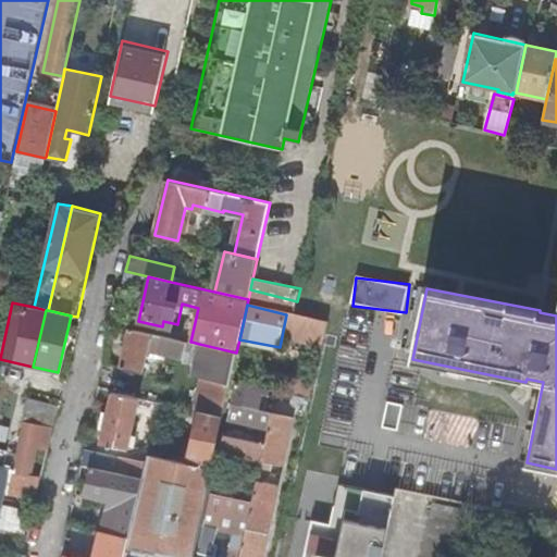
[(317,376),(327,323),(308,319),(296,371),(317,376)]
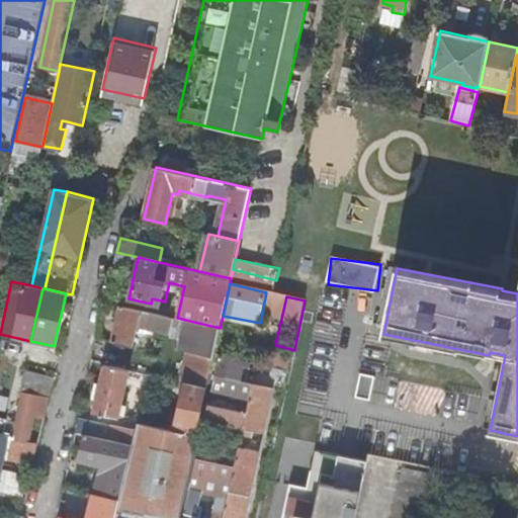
[(135,346),(139,326),(143,311),(120,306),(113,341),(135,346)]
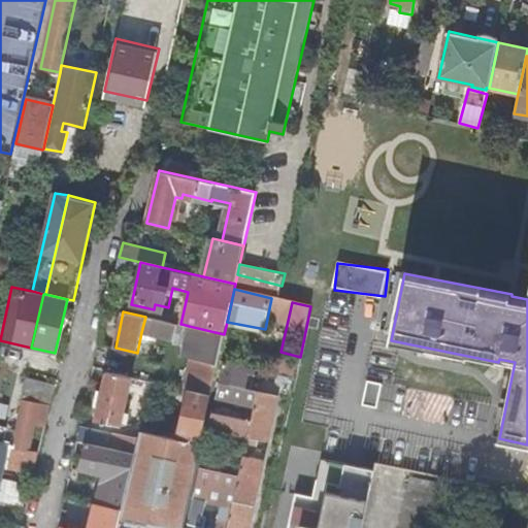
[(173,339),(175,331),(177,323),(145,317),(141,332),(173,339)]
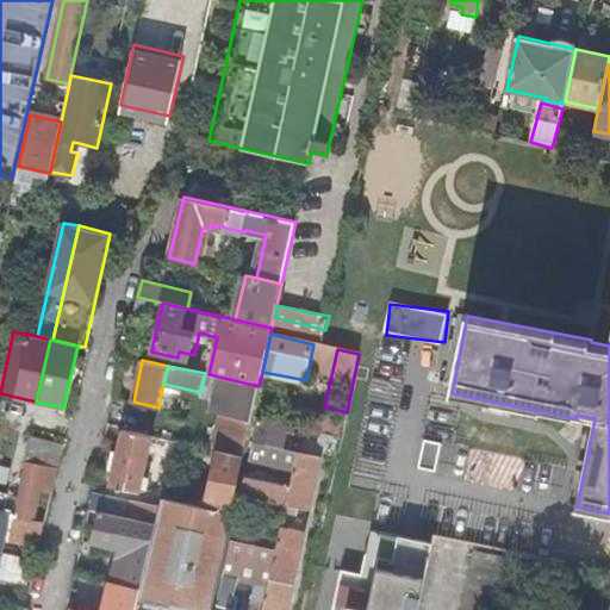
[(218,452),(244,456),(253,417),(259,386),(218,377),(211,411),(221,412),(213,449),(218,452)]
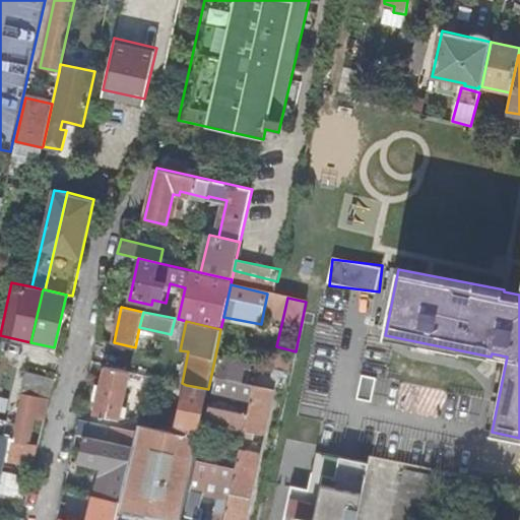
[(230,374),(233,359),(220,356),(213,392),(250,400),(248,412),(243,434),(243,435),(254,437),(255,433),(265,434),(274,388),(228,378),(229,374),(230,374)]
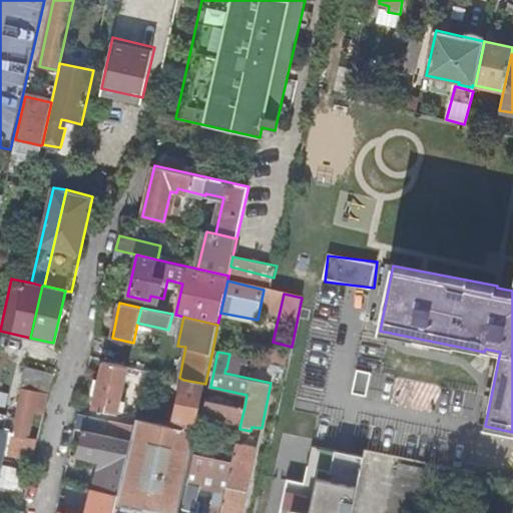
[(92,408),(119,413),(128,366),(101,361),(92,408)]
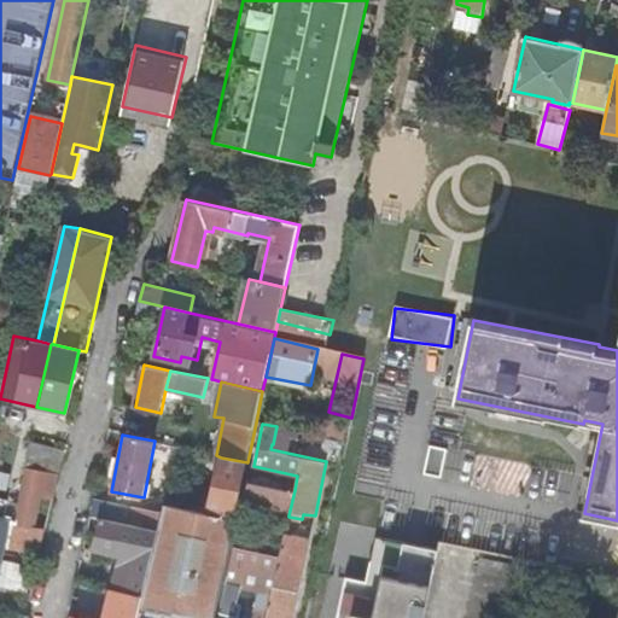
[(51,497),(62,449),(30,442),(12,532),(16,534),(13,544),(27,547),(31,526),(38,495),(51,497)]
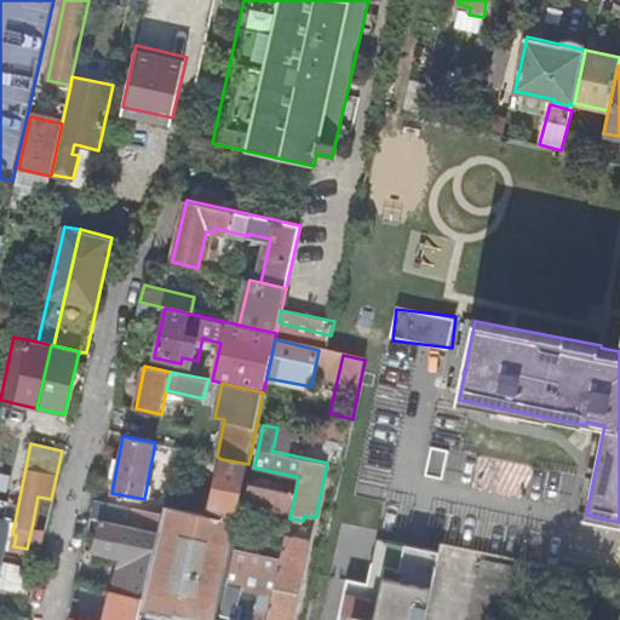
[(432,447),(428,474),(443,477),(448,451),(432,447)]
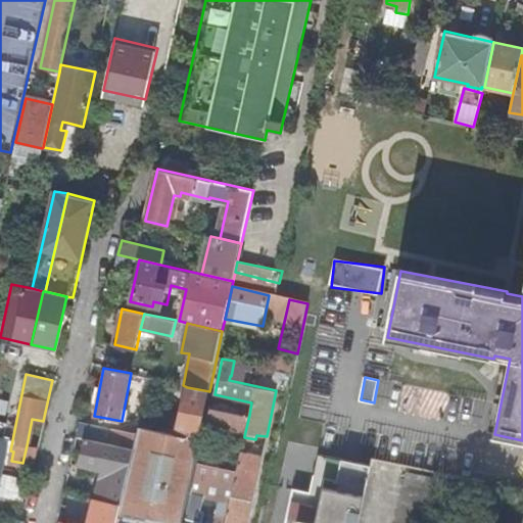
[(177,434),(199,438),(209,391),(187,387),(177,434)]
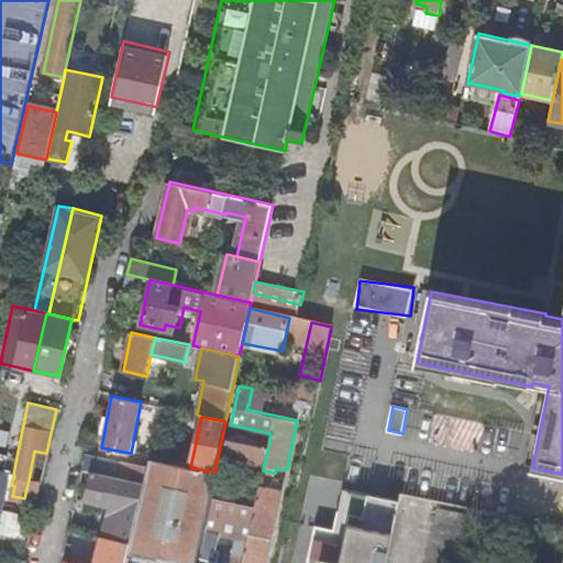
[(222,461),(263,470),(268,446),(228,438),(222,461)]
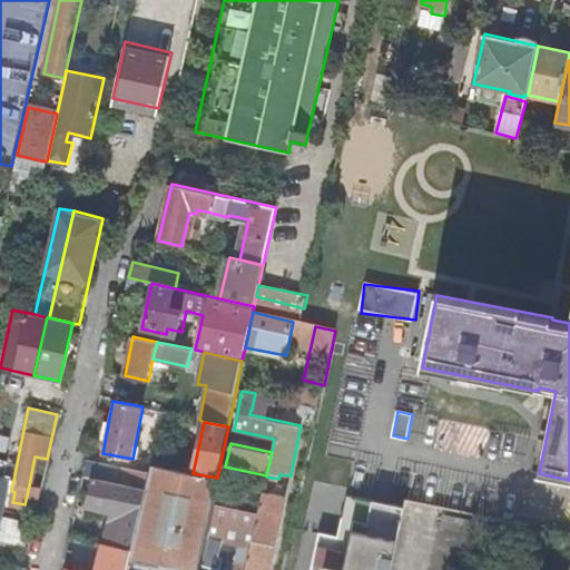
[(131,556),(127,569),(196,569),(217,478),(193,473),(153,464),(148,475),(131,556)]
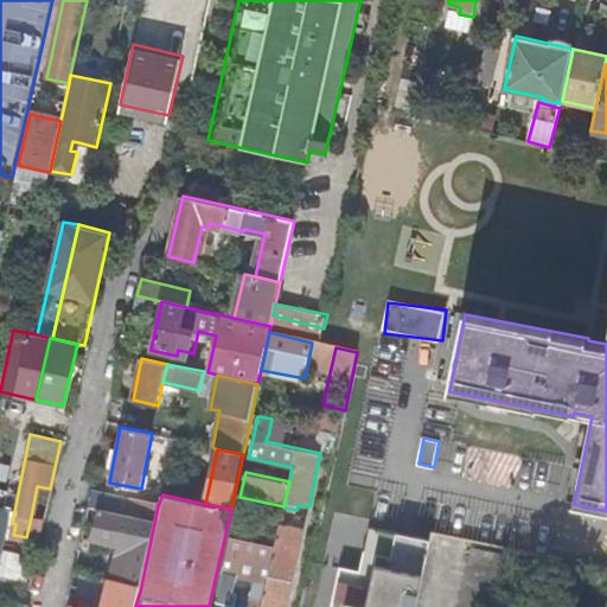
[(114,550),(106,585),(140,592),(158,506),(134,500),(129,519),(91,511),(84,544),(114,550)]
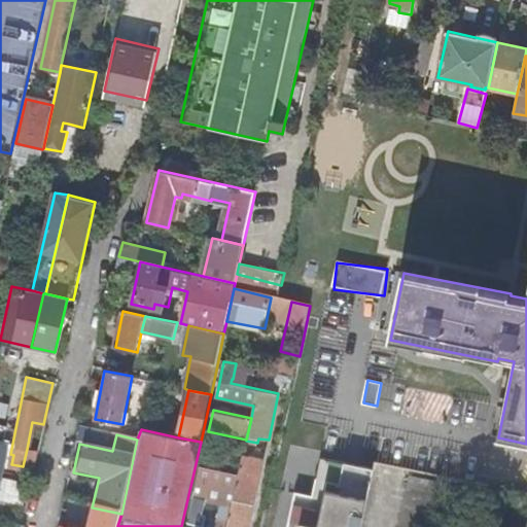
[(27,449),(23,466),(22,471),(29,473),(30,462),(36,463),(38,451),(27,449)]
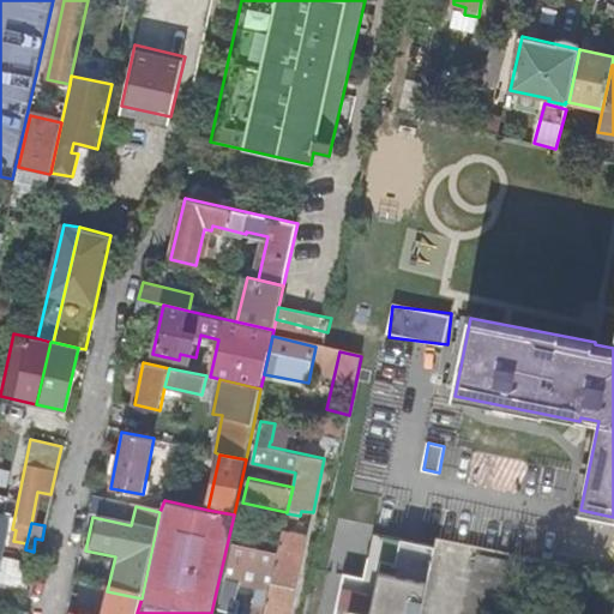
[(274,576),(264,613),(289,613),(307,535),(298,531),(298,527),(284,523),(283,531),(278,552),(275,571),(274,576)]
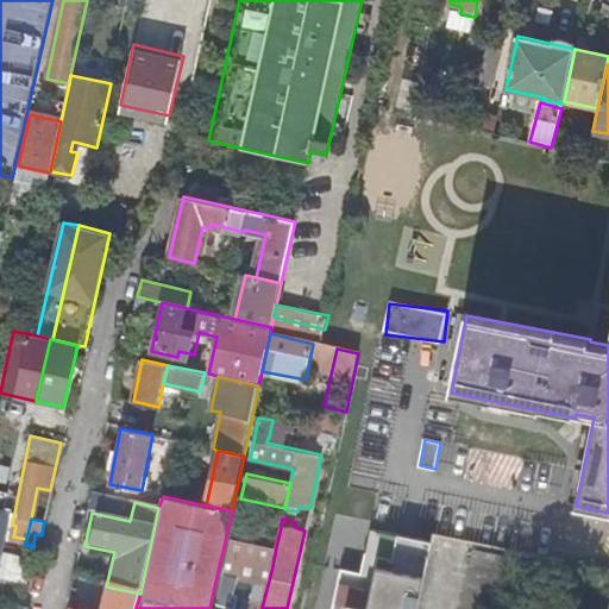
[(276,547),(281,527),(251,521),(251,522),(236,520),(232,538),(276,547)]
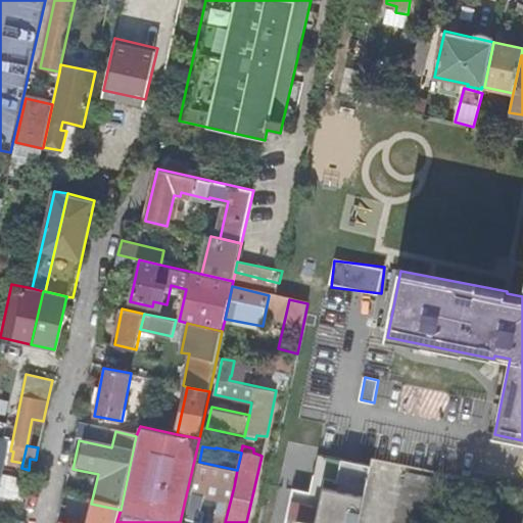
[(358,522),(371,463),(319,452),(308,494),(298,492),(290,522),(358,522)]
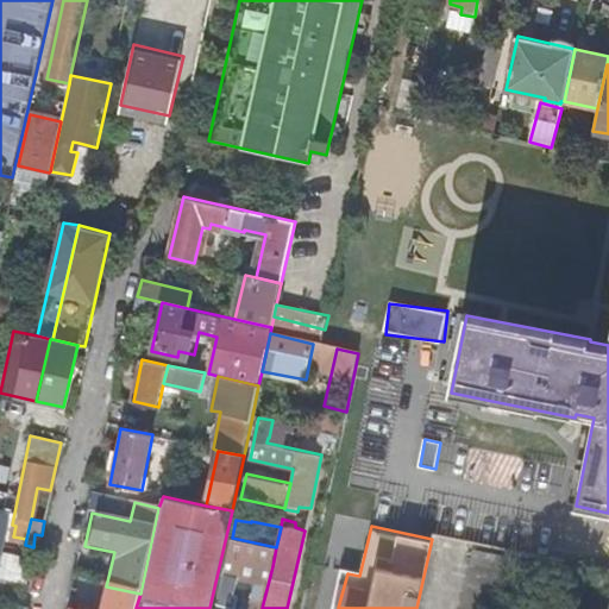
[(232,538),(218,603),(231,606),(231,603),(233,603),(234,598),(239,579),(243,564),(244,560),(272,566),(276,547),(232,538)]
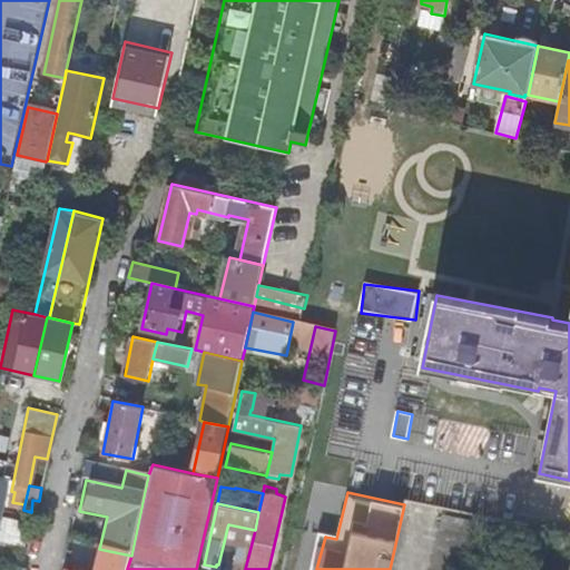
[(0,529),(0,539),(22,546),(26,530),(16,528),(18,519),(3,516),(0,529)]
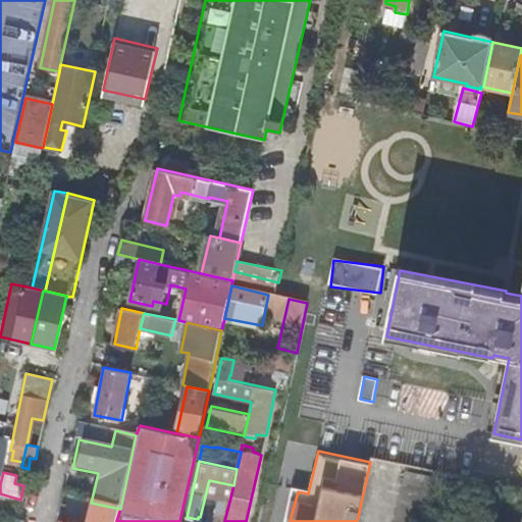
[(424,521),(433,478),(405,472),(395,521),(424,521)]
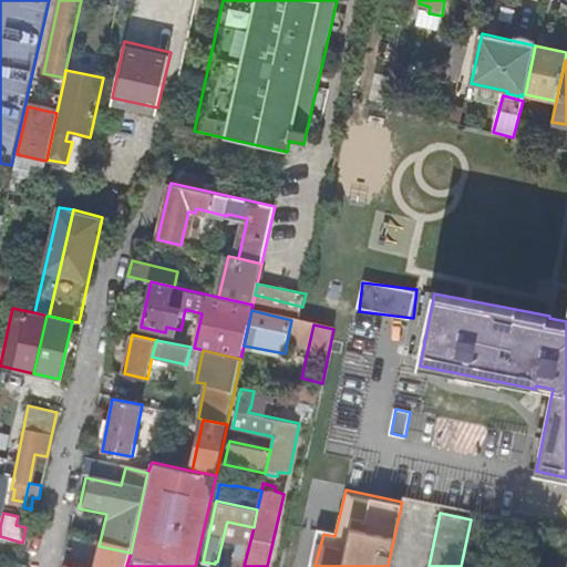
[(235,566),(244,566),(253,532),(226,525),(223,539),(241,544),(235,566)]
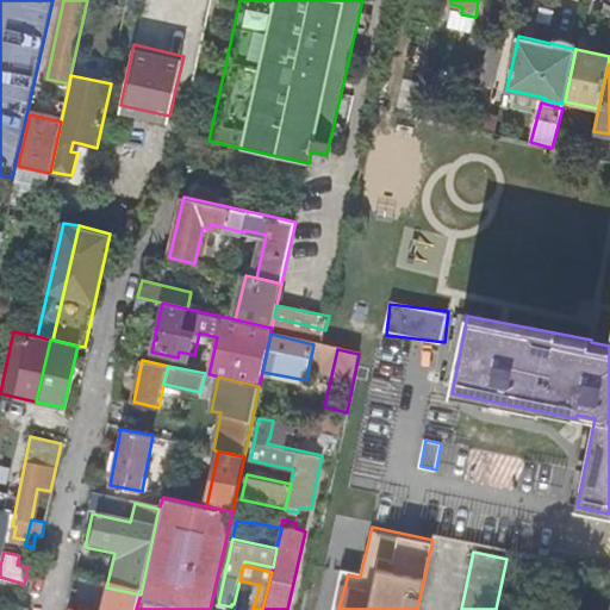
[(0,577),(0,597),(20,602),(24,584),(0,577)]
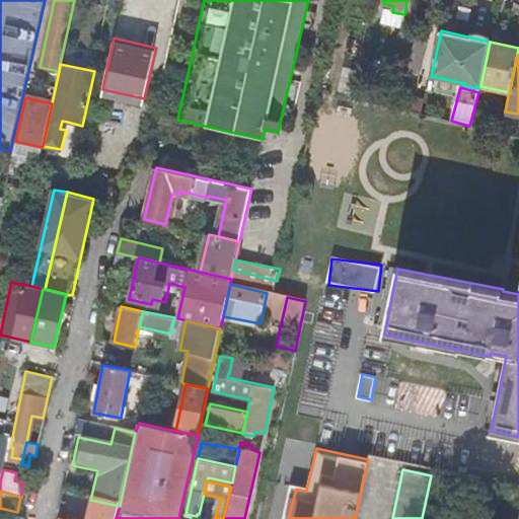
[(116,518),(120,506),(90,500),(85,518),(116,518)]
